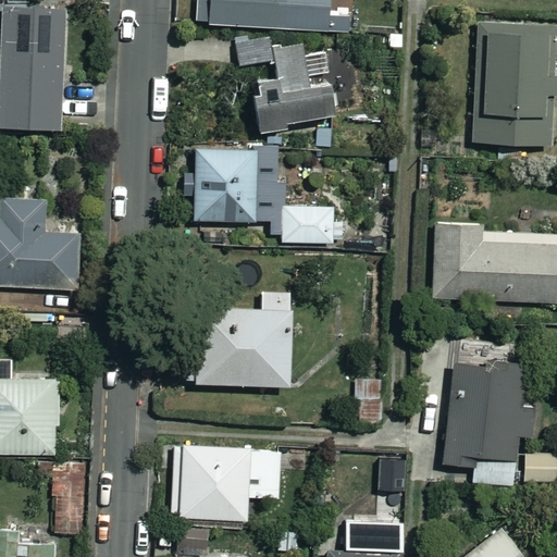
[(358,0),(196,0),(196,24),(357,33),(358,0)]
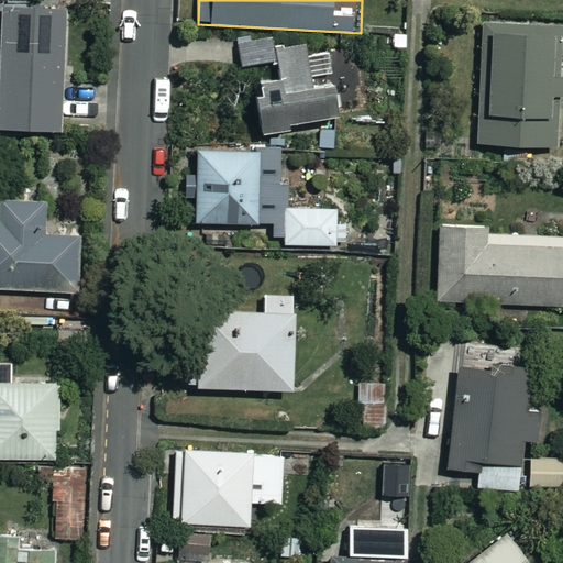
[(0,128),(59,130),(64,10),(0,7),(0,128)]
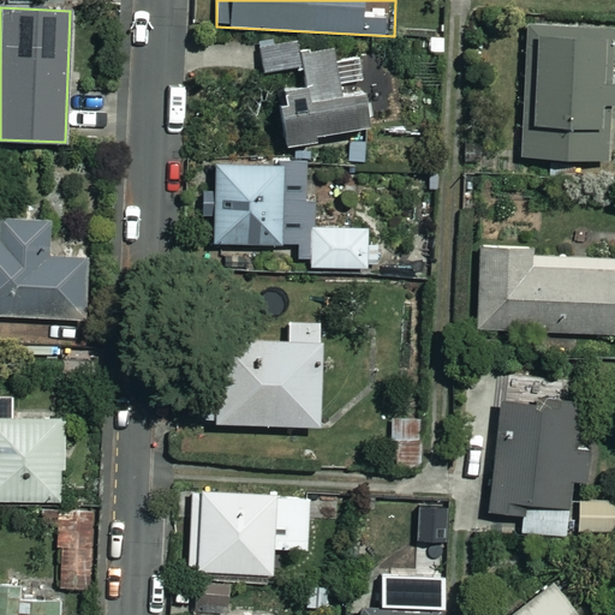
[(611,31),(525,29),(521,156),(607,160),(611,31)]
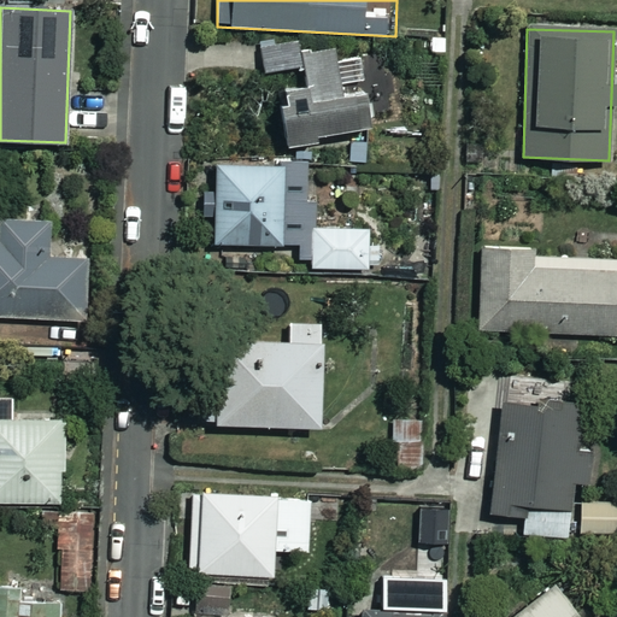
[(301,52),(300,41),(262,47),(265,74),(277,72),(288,146),(317,142),(316,136),(369,128),(364,95),(340,98),(334,47),(301,52)]
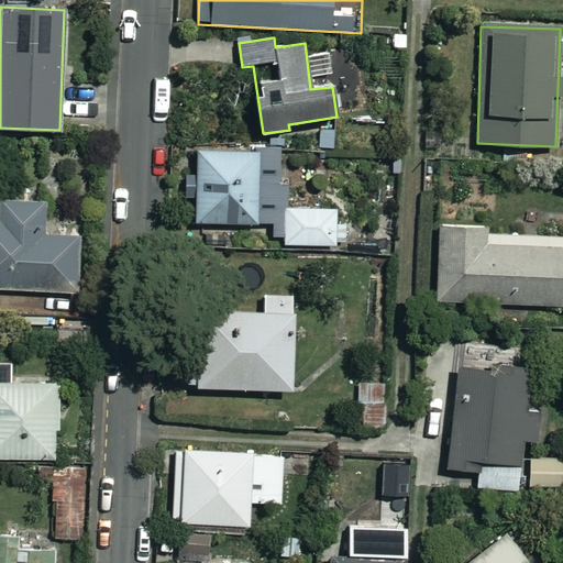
[(198,222),(273,222),(273,238),(285,238),(285,245),(338,245),(338,209),(289,209),(289,185),(284,185),(284,151),(199,151),(199,175),(185,175),(185,196),(198,196),(198,222)]
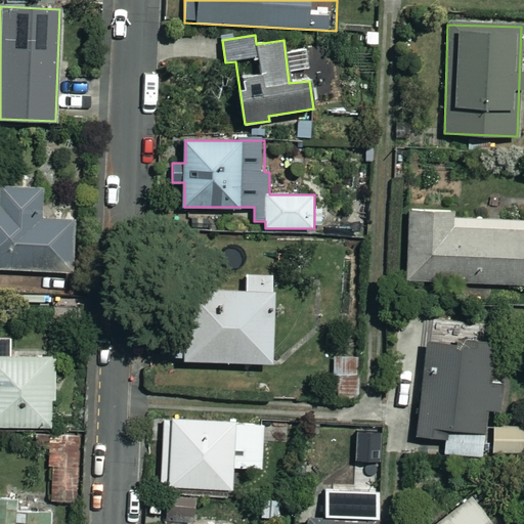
[(3,178),(3,184),(0,184),(0,269),(75,270),(75,217),(44,217),(44,185),(31,185),(31,179),(3,178)]
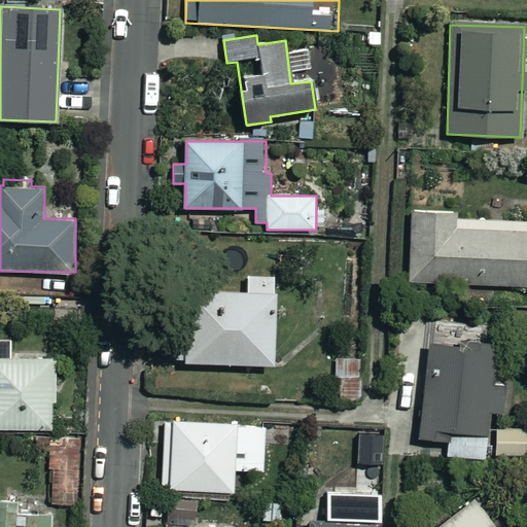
[(411,286),(526,285),(526,218),(455,219),(455,211),(411,211),(411,286)]
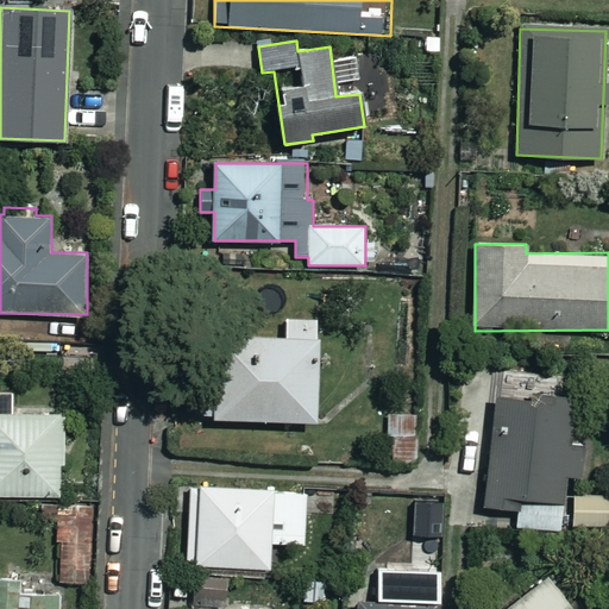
[(321,319),(286,319),(286,334),(213,334),(213,420),(321,420),(321,319)]
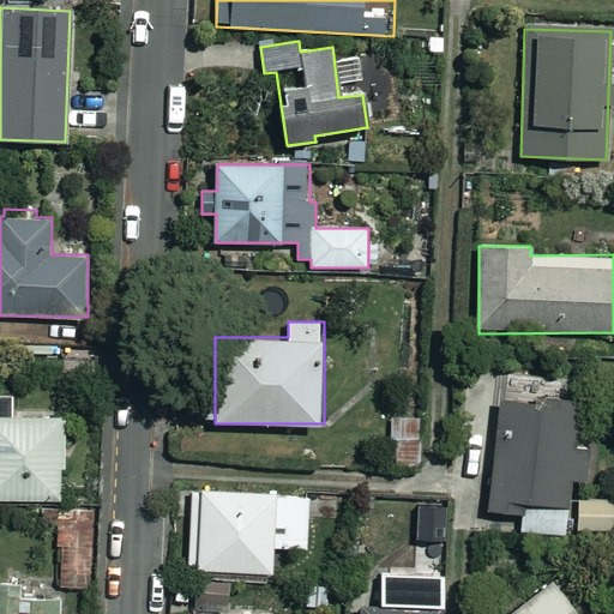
[(498,401),(497,419),(479,417),(477,439),(492,440),(487,510),(523,512),(522,533),(569,535),(572,481),(591,482),(594,444),(576,443),(578,405),(498,401)]
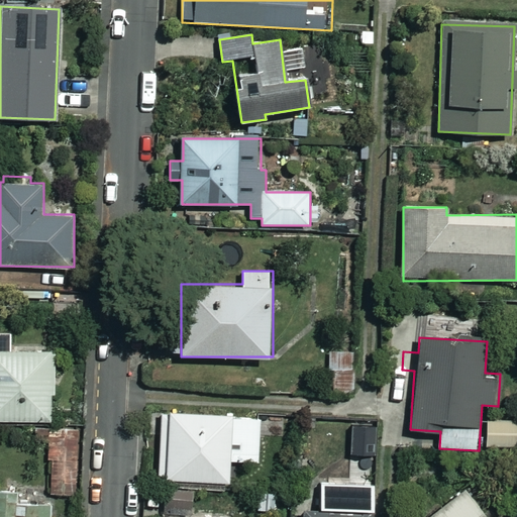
[(326,347),(327,372),(330,372),(330,397),(355,396),(354,346),(326,347)]
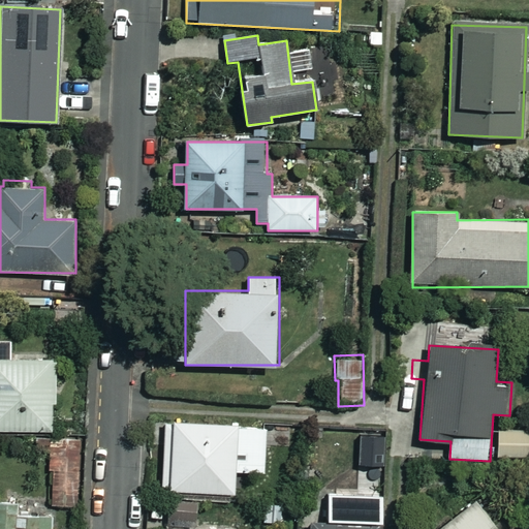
[(54,355),(0,355),(0,429),(54,430),(54,355)]
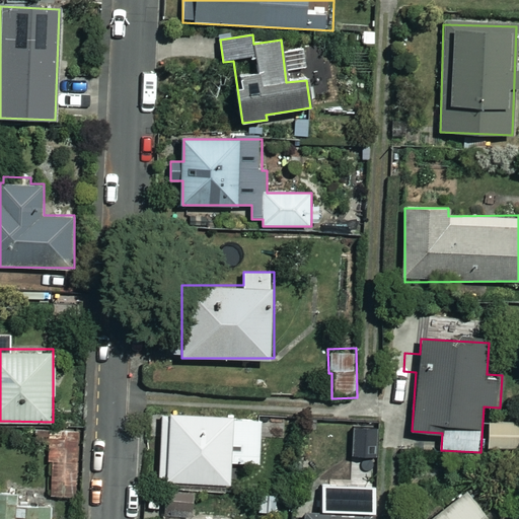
[(233,413),(164,411),(163,441),(159,441),(158,485),(231,487),(233,413)]
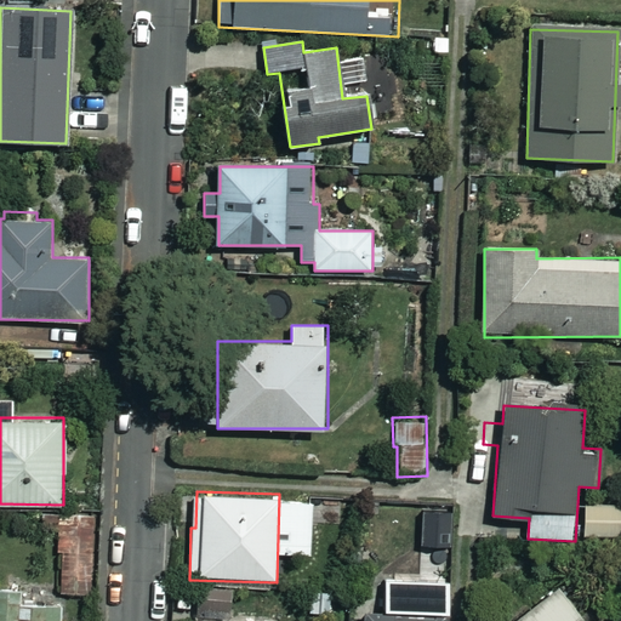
[(449,508),(420,510),(421,548),(450,547),(449,508)]
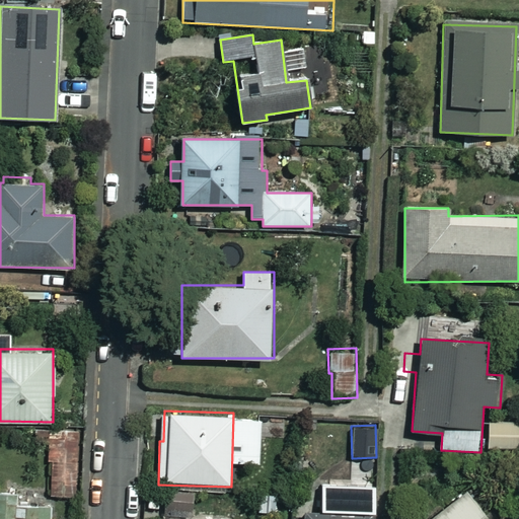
[(63,429),(63,434),(50,434),(52,497),(80,496),(78,429),(63,429)]
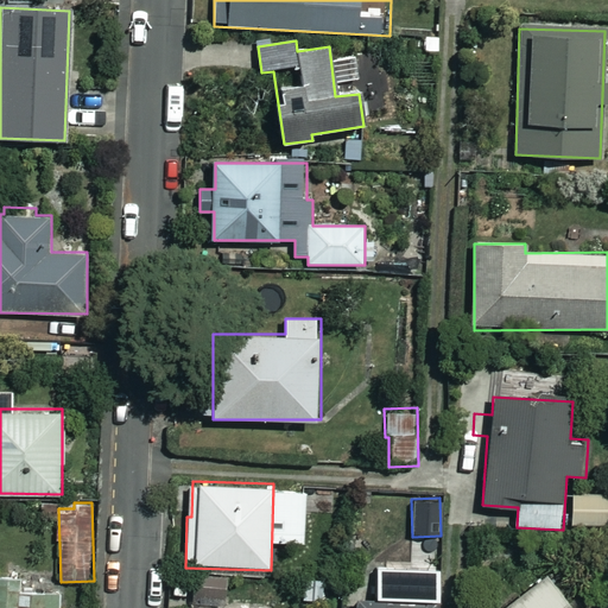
[(226,595),(230,595),(230,574),(195,574),(196,603),(226,602),(226,595)]
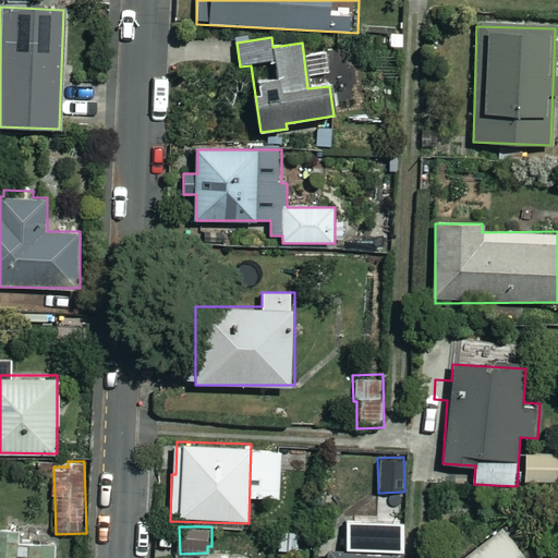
[(528,557),(504,526),(462,557),(528,557)]
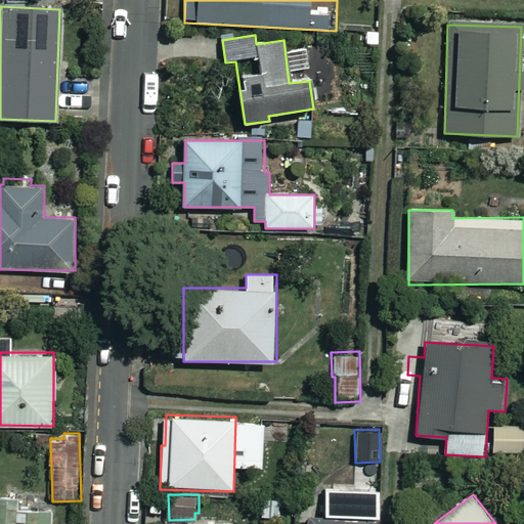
[(49,523),(50,496),(0,495),(0,523),(49,523)]
